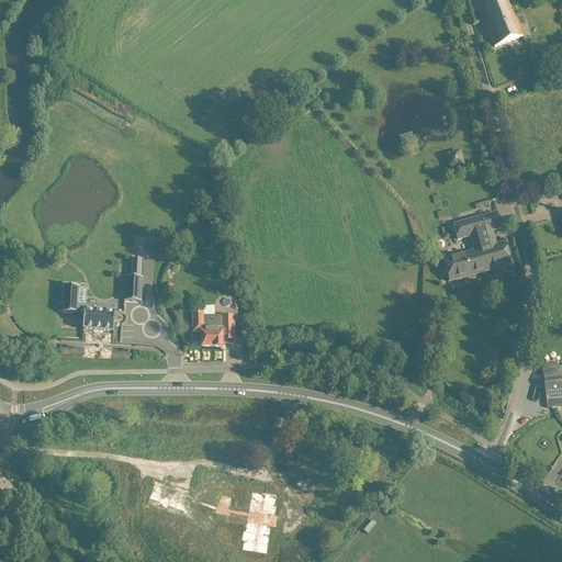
[(473,0),(495,47),(523,37),(507,0),(473,0)]
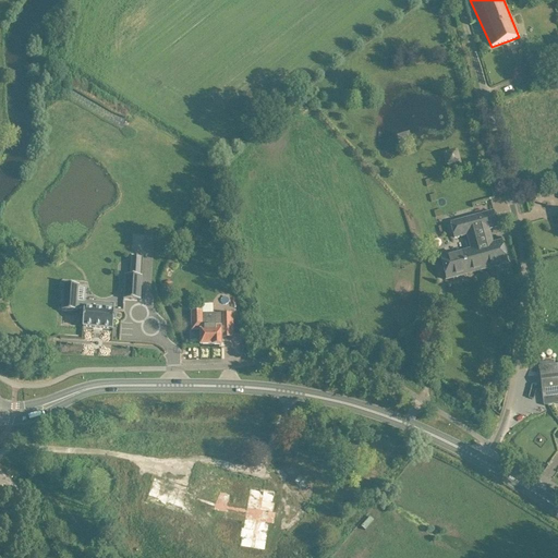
[(445,154),(446,167),(459,166),(458,152),(445,154)]
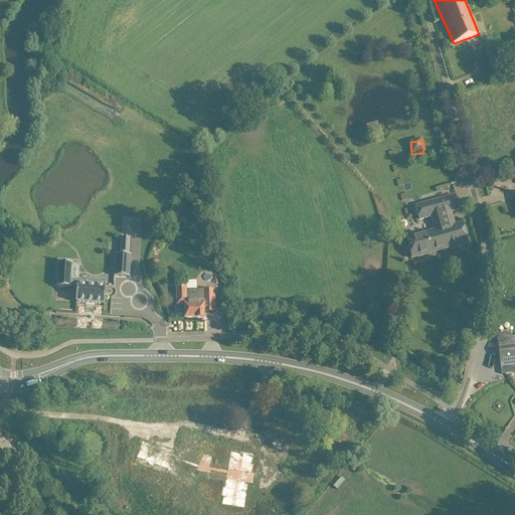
[(419,220),(431,217),(441,214),(450,212),(460,209),(456,195),(415,206),(419,220)]
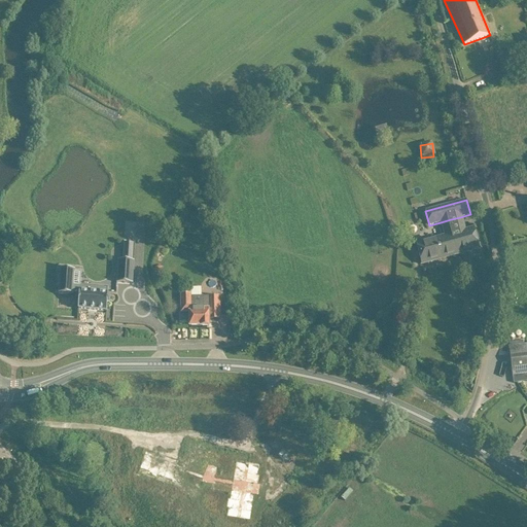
[(445,236),(416,243),(422,265),(479,249),(473,227),(455,233),(451,219),(441,222),(445,236)]
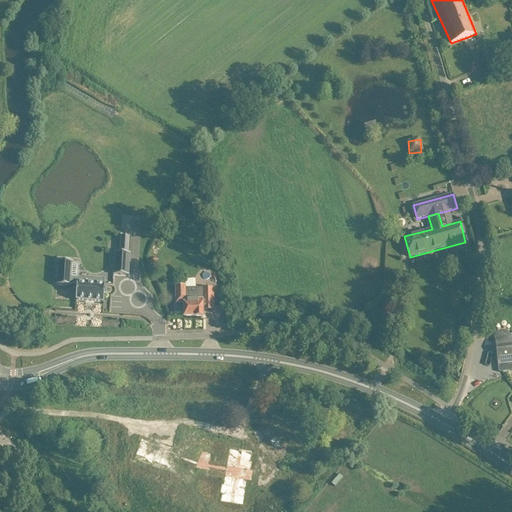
[(115,252),(113,274),(128,275),(130,253),(115,252)]
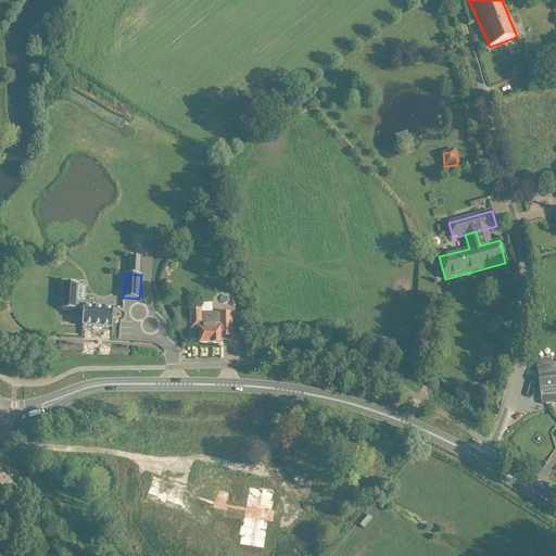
[(171,281),(162,285),(165,295),(174,293),(171,281)]
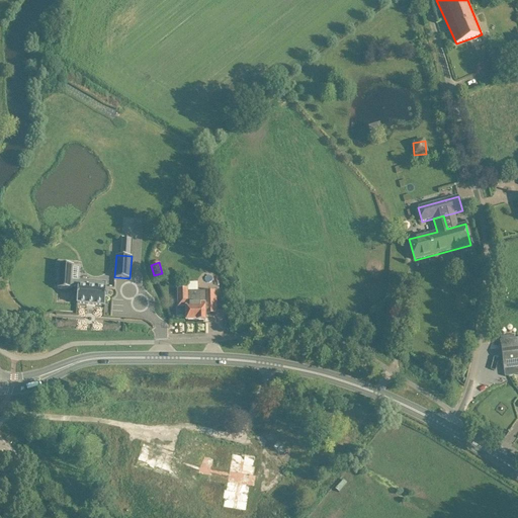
[(59,263),(57,287),(71,288),(71,286),(77,286),(76,303),(104,305),(105,295),(106,296),(107,289),(105,289),(105,286),(105,281),(96,281),(87,280),(87,285),(78,284),(79,279),(79,267),(73,267),(73,266),(73,264),(59,263)]
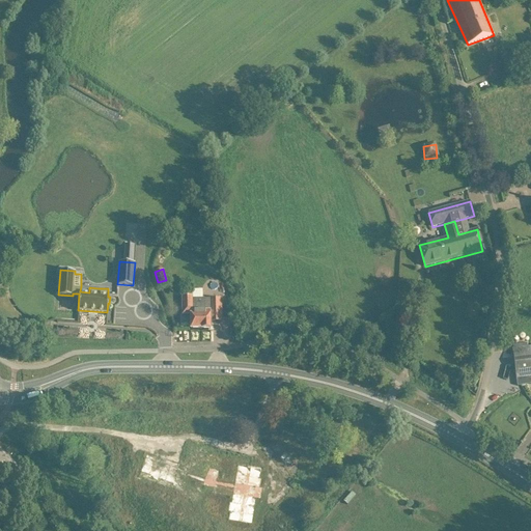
[(202,299),(192,299),(192,295),(183,295),(183,304),(183,314),(191,314),(191,329),(202,329),(211,329),(211,320),(214,320),(214,322),(222,322),(222,316),(222,311),(222,298),(211,299),(211,302),(206,302),(206,299),(202,299)]
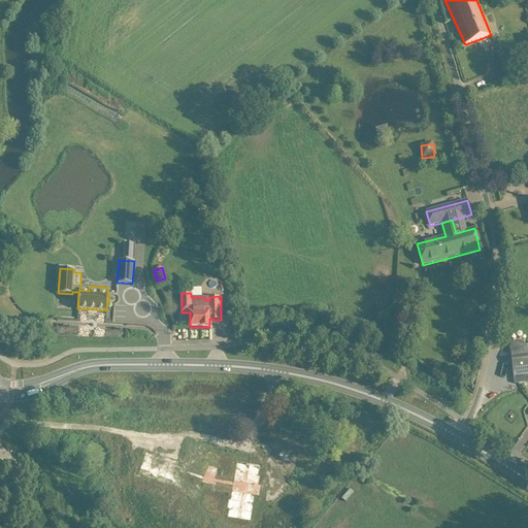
[(514,376),(519,375),(527,373),(527,344),(509,348),(514,376)]
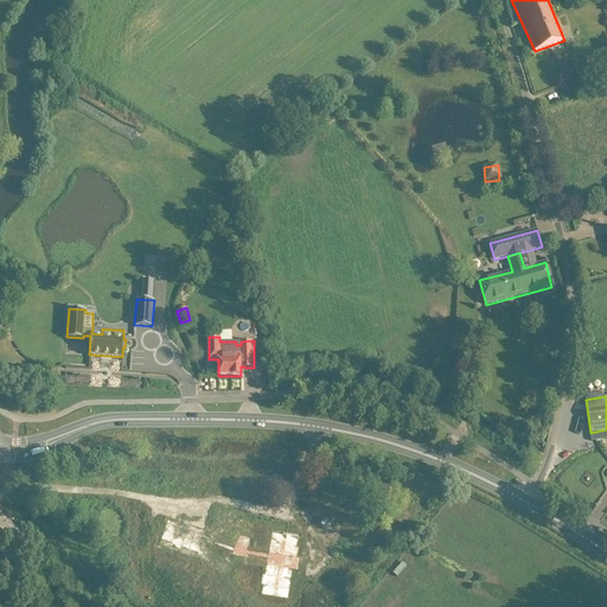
[(259,594),(291,600),(302,535),(270,529),(267,553),(249,549),(253,535),(238,531),(236,545),(218,542),(219,531),(165,522),(160,545),(197,551),(196,557),(212,560),(213,553),(249,558),(249,562),(264,564),(259,594)]
